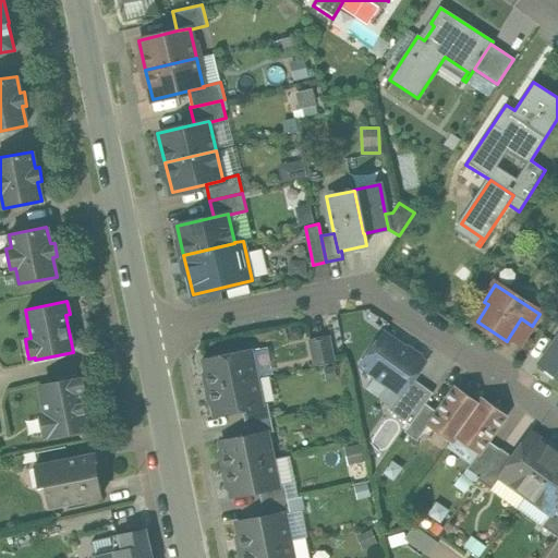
[(521,318),(508,339),(519,346),(532,326),(521,318)]
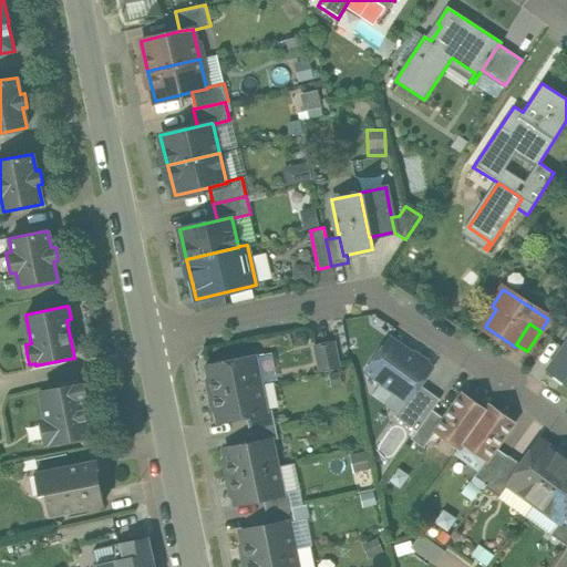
[(431,368),(390,339),(368,370),(380,379),(381,384),(389,390),(394,389),(408,399),(419,384),(431,368)]
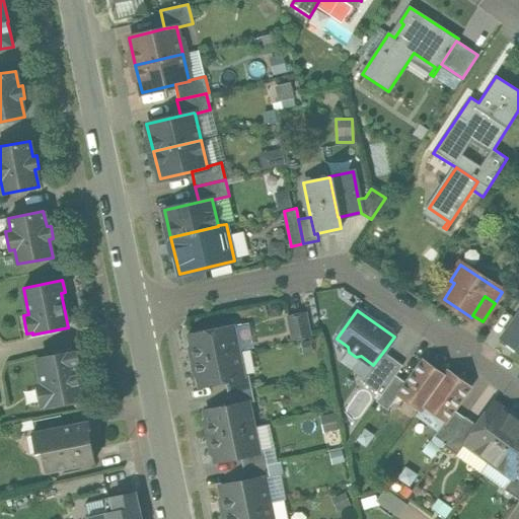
[(304,313),(289,316),(294,340),(309,337),(304,313)]
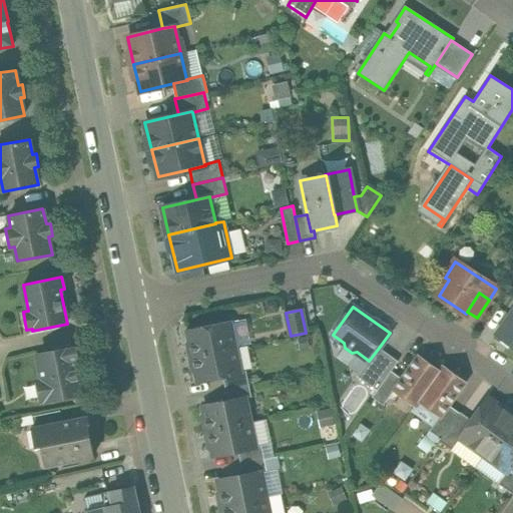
[(512,345),(512,310),(496,334),(512,345)]
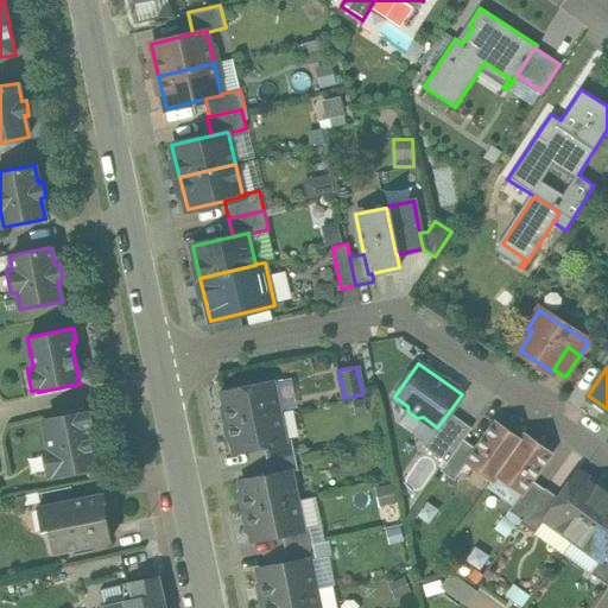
[(273,381),(222,392),(228,422),(279,412),(273,381)]
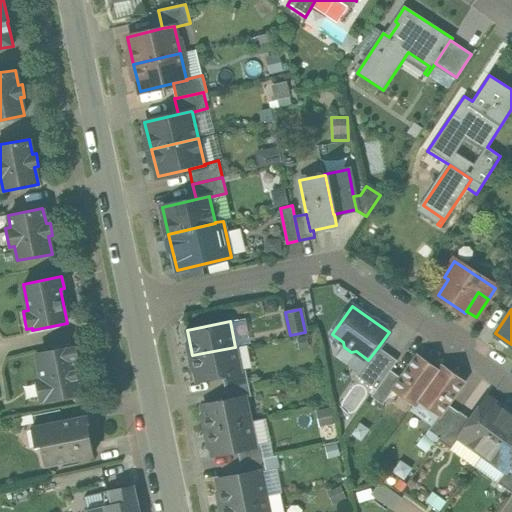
[(76,346),(37,354),(42,380),(37,381),(40,399),(46,398),(46,400),(81,393),(74,359),(78,358),(76,346)]
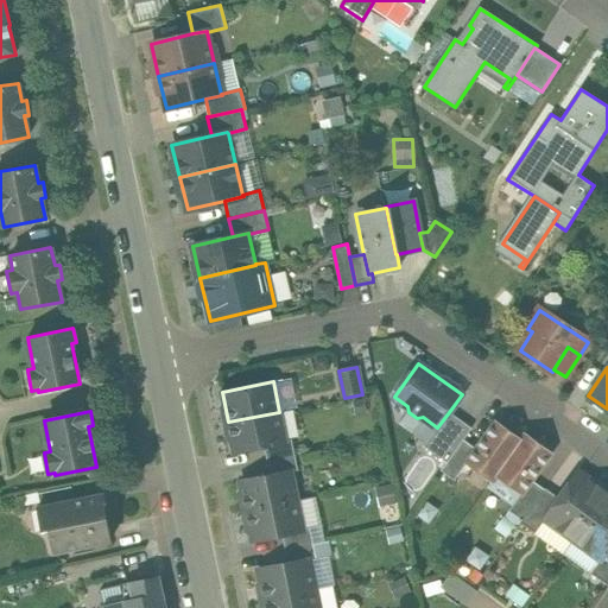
[(279,412),(228,422),(234,453),(264,447),(285,442),(285,441),(279,412)]
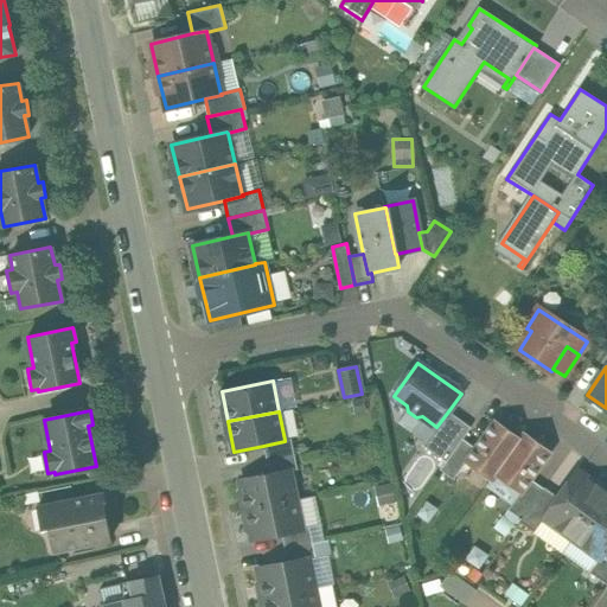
[(471,427),(448,411),(436,427),(422,445),(446,461),(462,439),(471,427)]
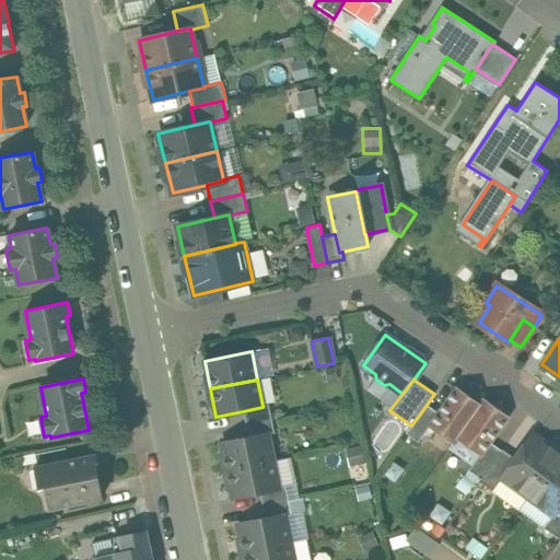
[(479,405),(456,388),(438,412),(429,426),(430,426),(453,443),(454,443),(457,438),(480,405),(479,405)]
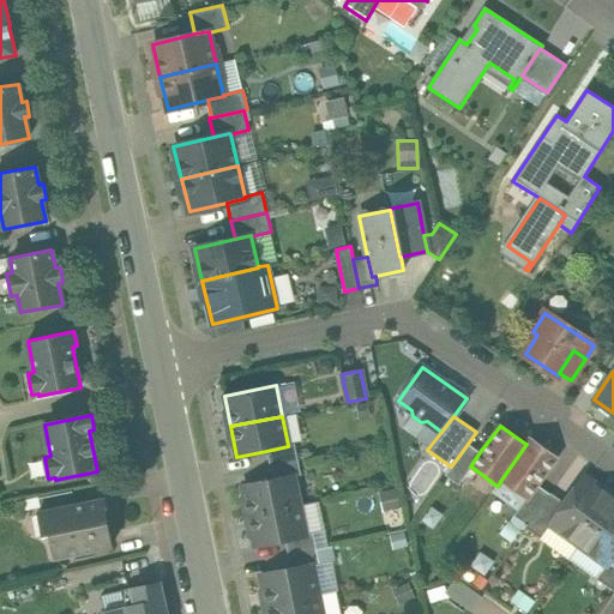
[(529,438),(525,444),(527,444),(501,480),(498,486),(497,486),(493,491),(518,510),(527,498),(537,485),(557,457),(529,438)]
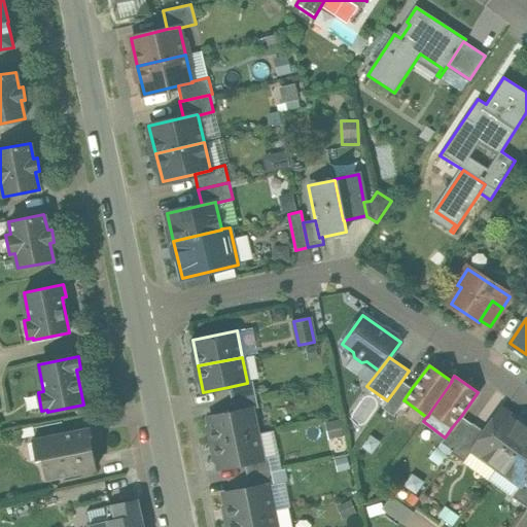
[(247,383),(229,387),(232,399),(255,394),(253,381),(247,382),(247,383)]
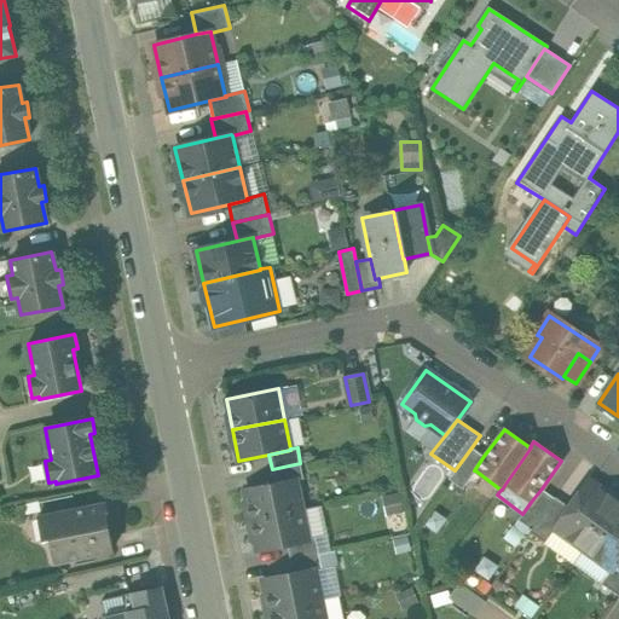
[(455,470),(449,479),(462,489),(475,470),(474,470),(484,456),(472,447),(455,470)]
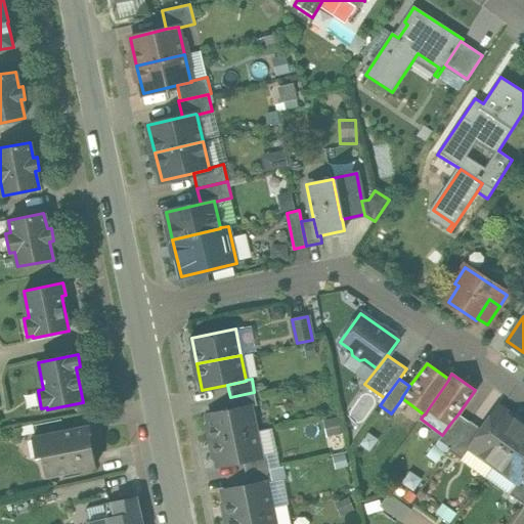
[(254,392),(230,397),(232,408),(251,405),(251,406),(257,405),(254,392)]
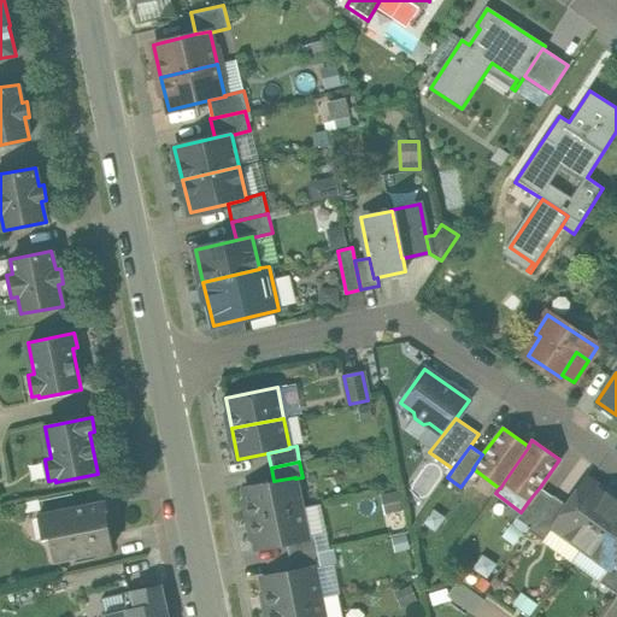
[(274,481),(244,488),(250,518),(301,507),(295,479),(295,477),(274,481)]
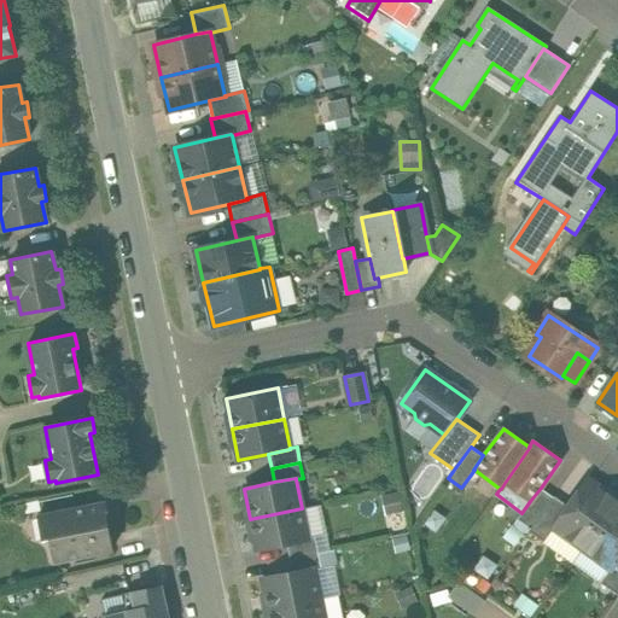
[(604,491),(587,479),(567,506),(553,526),(554,528),(582,548),(614,503),(602,494),(604,491)]
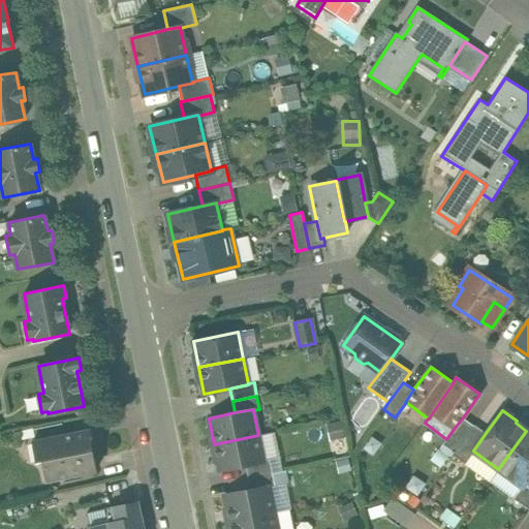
[(463,417),(454,429),(446,439),(442,444),(454,453),(455,453),(473,426),(463,417)]
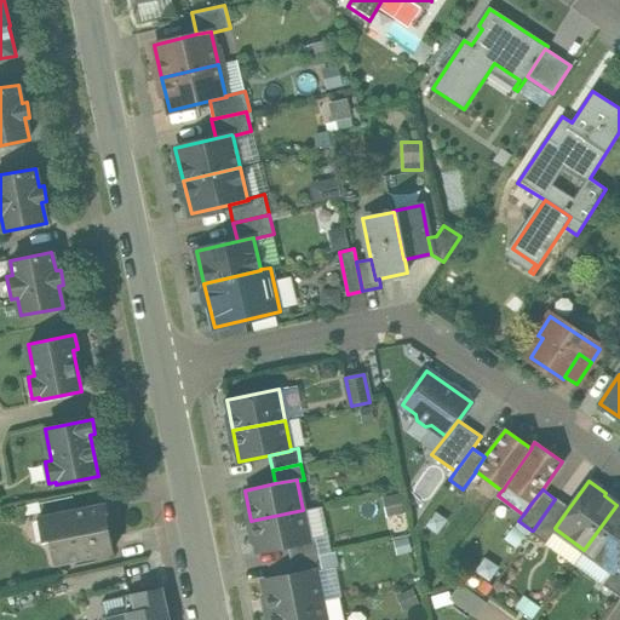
[(72,497),(40,503),(39,503),(41,517),(75,510),(73,495),(72,495),(72,497)]
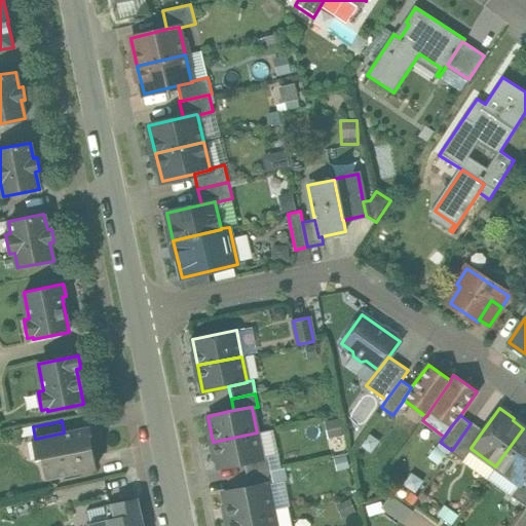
[(471,423),(452,450),(451,450),(450,452),(462,461),(472,449),(471,448),(483,430),(472,422),(471,423)]
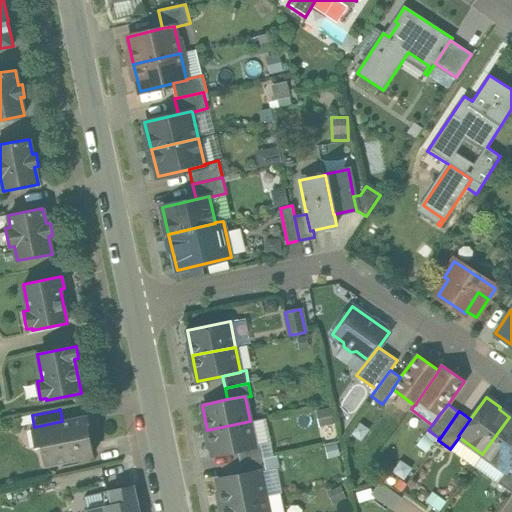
[(34,427),(31,427),(31,429),(38,427),(45,465),(92,455),(87,431),(89,431),(86,416),(62,421),(34,427)]
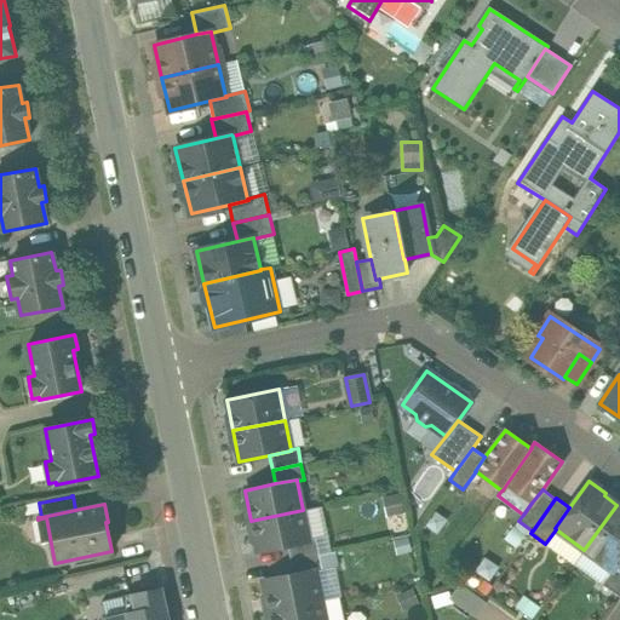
[(619,506),(616,505),(584,550),(612,569),(614,570),(619,561),(619,506)]
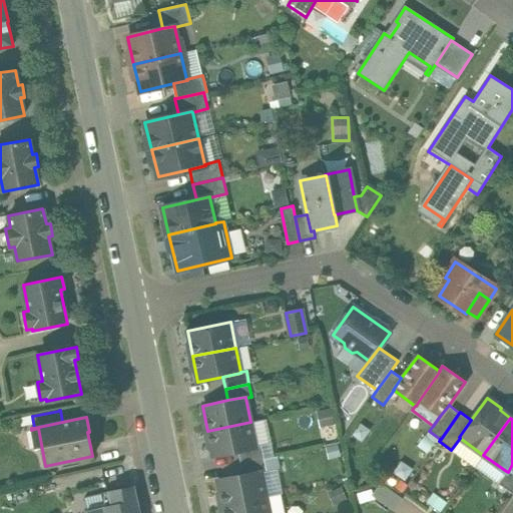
[(250,422),(207,431),(212,456),(238,451),(255,448),(255,447),(250,422)]
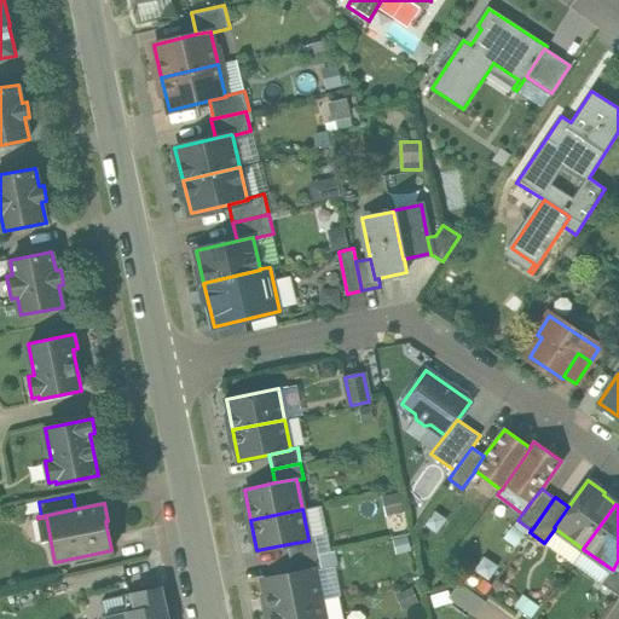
[(308,541),(288,544),(290,559),(319,553),(316,537),(308,539),(308,541)]
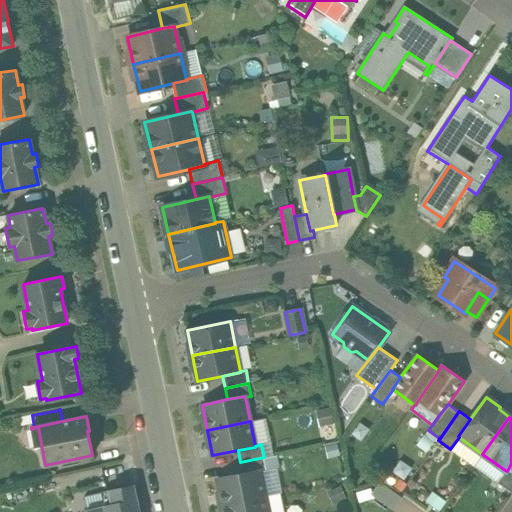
[(264,457),(240,462),(242,474),(260,470),(260,471),(266,470),(264,457)]
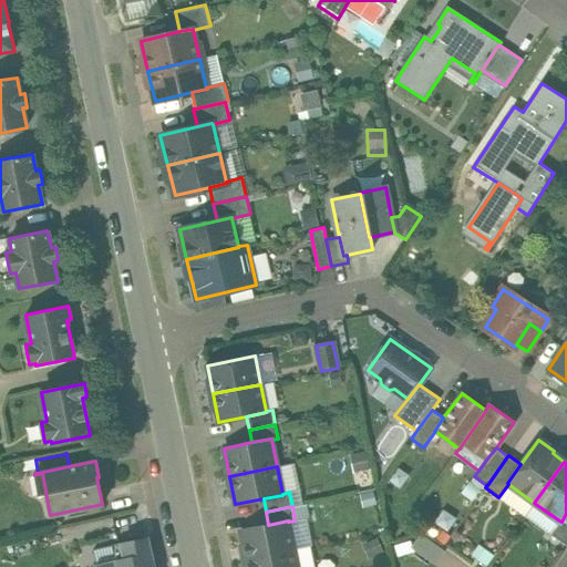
[(566,513),(562,522),(559,521),(550,534),(566,546),(566,513)]
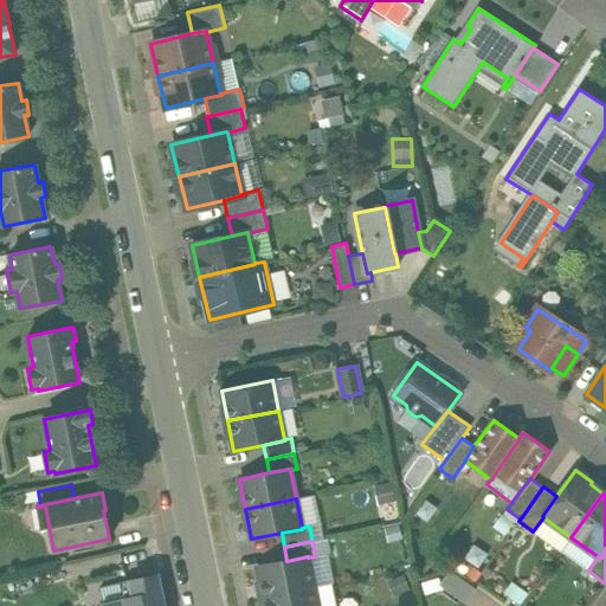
[(287,561),(257,567),(263,598),(314,587),(308,558),(308,556),(287,561)]
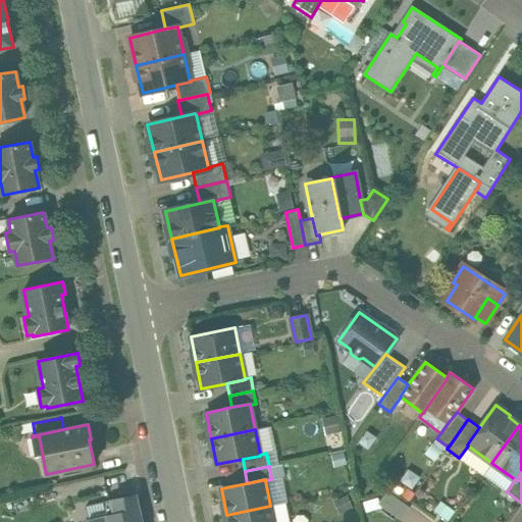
[(387,490),(380,503),(402,516),(409,505),(387,490)]
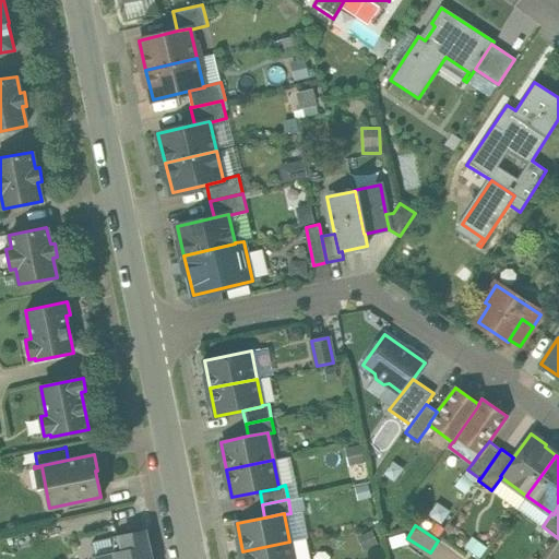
[(150,558),(144,531),(120,536),(120,537),(123,551),(95,558),(94,558),(150,558)]
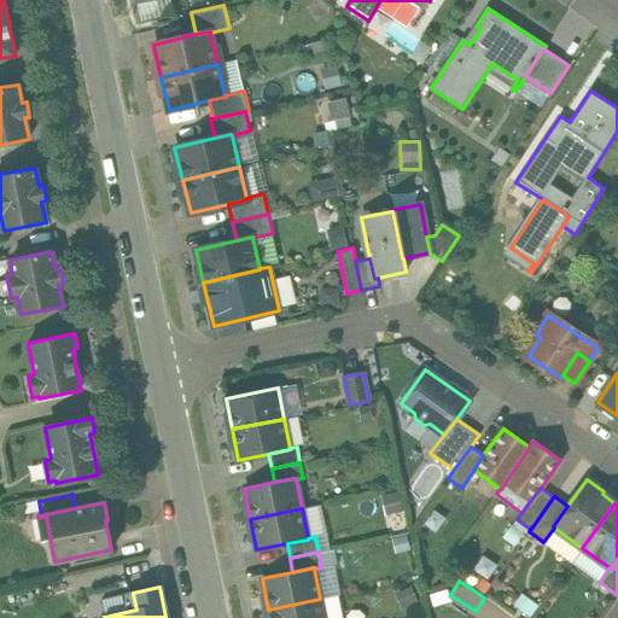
[(324,617),(320,599),(268,610),(269,617),(324,617)]
